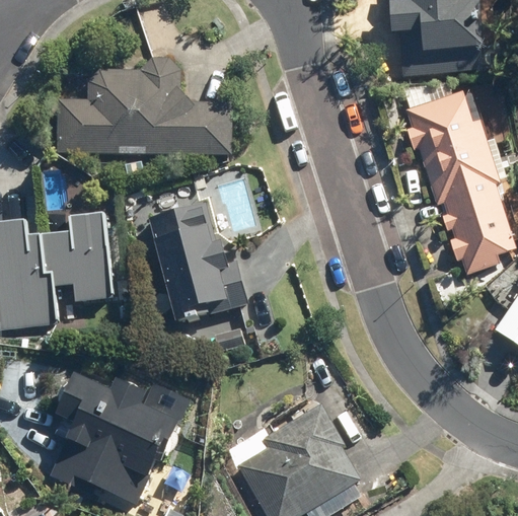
[(400,76),(479,70),(472,0),(389,0),(389,2),(387,2),(389,32),(397,32),(400,76)]
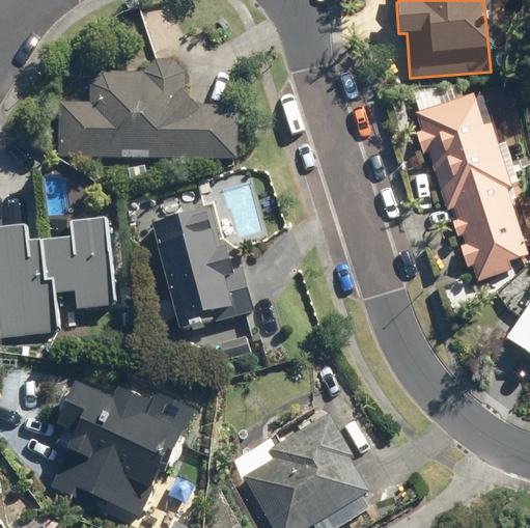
[(142,70),(142,72),(101,70),(88,82),(87,101),(57,101),(56,155),(234,158),(235,104),(198,103),(183,89),(183,72),(171,58),(154,58),(142,70)]
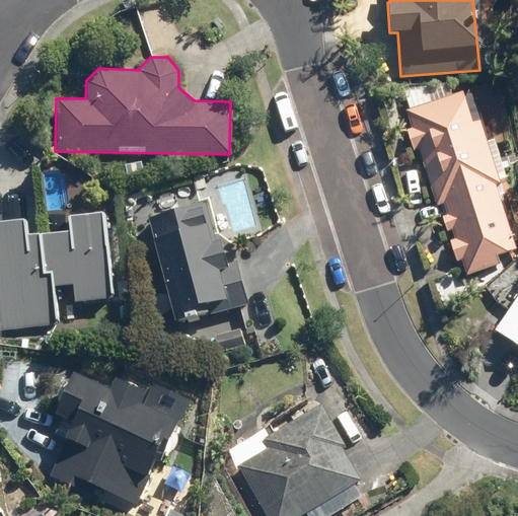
[(463,107),(459,92),(432,99),(428,84),(400,91),(432,202),(441,199),(459,261),(466,259),(469,271),(517,256),(517,248),(482,120),(474,122),(469,105),(463,107)]
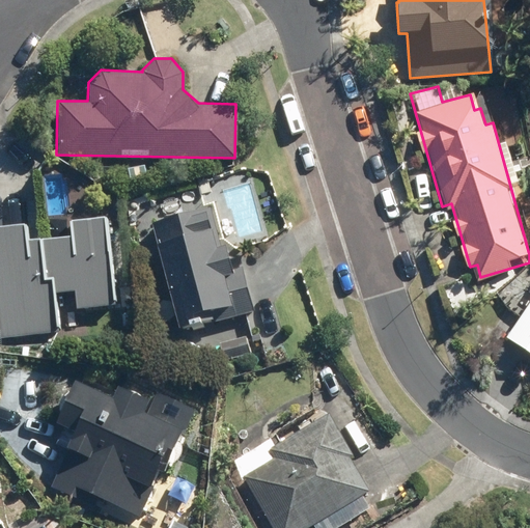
[(220,249),(210,206),(149,223),(156,247),(155,247),(165,287),(164,287),(175,331),(230,317),(253,310),(242,267),(229,270),(223,249),(220,249)]
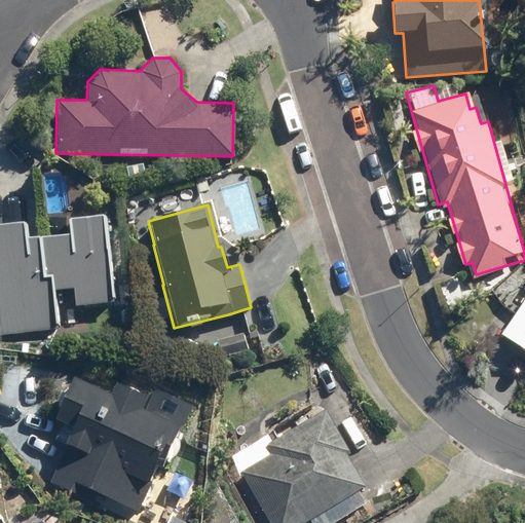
[(113,298),(103,217),(64,221),(66,235),(23,239),(22,224),(0,226),(0,331),(54,326),(51,291),(72,289),(74,303),(113,298)]
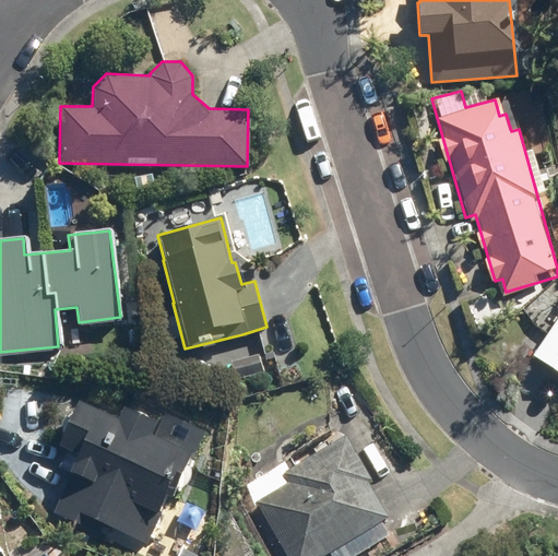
[(557,318),(534,357),(557,371),(557,318)]
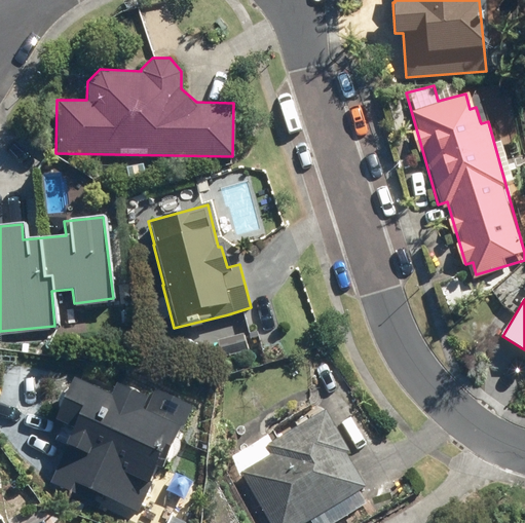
[(242,333),(217,339),(221,355),(247,347),(242,333)]
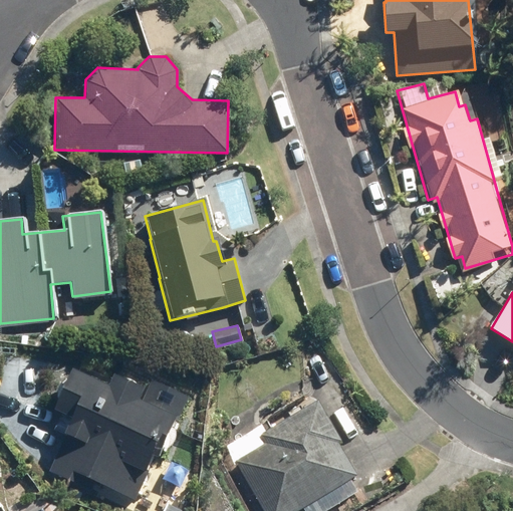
[(106,388),(70,370),(50,411),(70,420),(47,471),(90,494),(95,484),(134,501),(152,459),(155,461),(175,421),(186,397),(151,379),(140,404),(137,402),(142,390),(111,376),(106,388)]
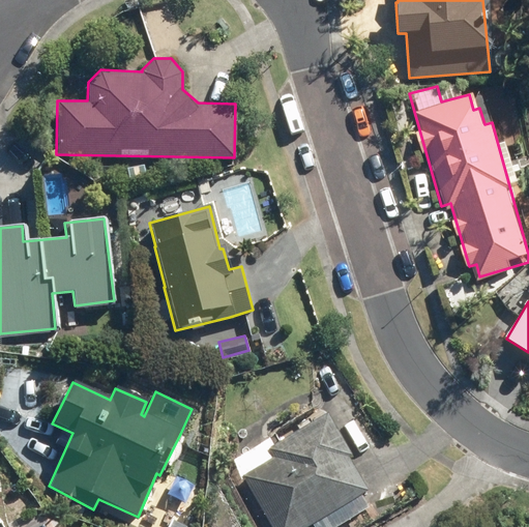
[(315,526),(328,526),(345,518),(340,507),(365,492),(346,459),(349,457),(326,416),(266,450),(270,458),(240,476),(270,526),(306,526),(313,523),(315,526)]
